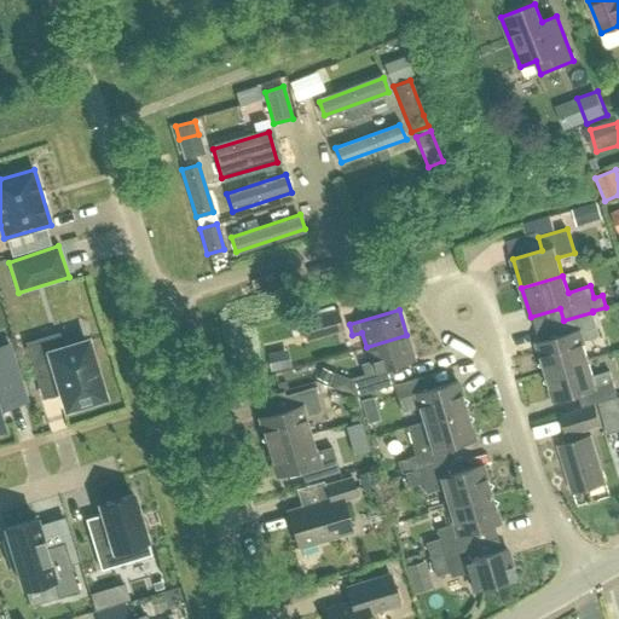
[(342,330),(337,311),(301,320),(307,340),(342,330)]
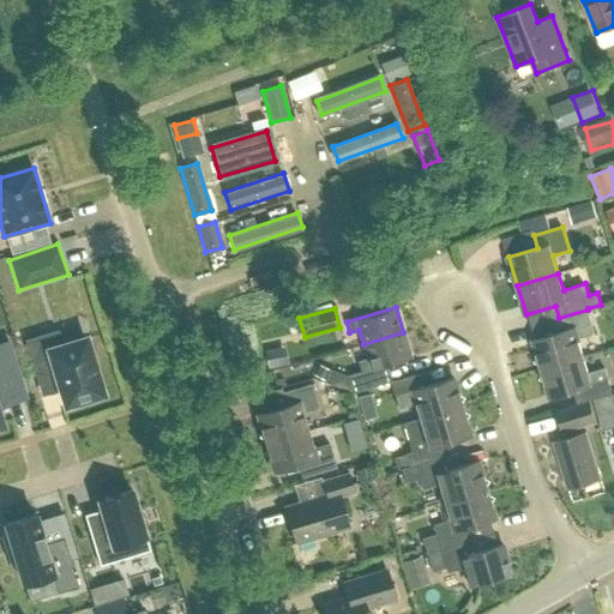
[(595,333),(588,309),(559,318),(563,331),(534,339),(542,368),(583,356),(578,338),(595,333)]
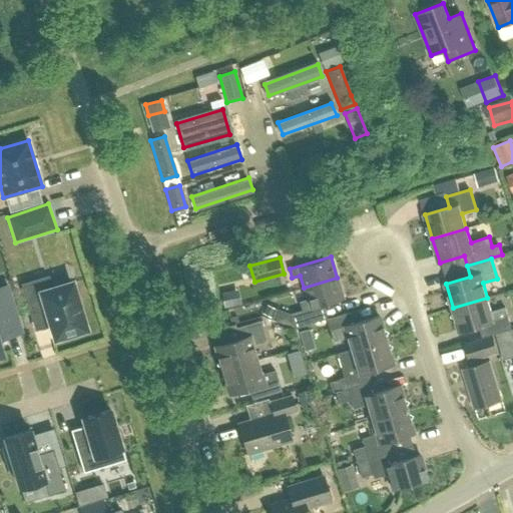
[(47,277),(21,285),(31,315),(46,310),(55,338),(85,329),(71,283),(51,289),(47,277)]
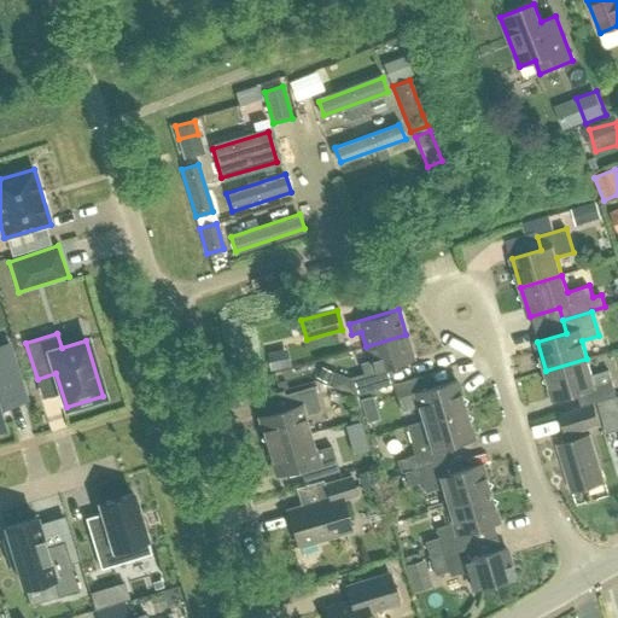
[(406,334),(366,347),(369,361),(361,363),(363,374),(350,378),(355,395),(394,384),(395,384),(389,367),(414,360),(406,334)]
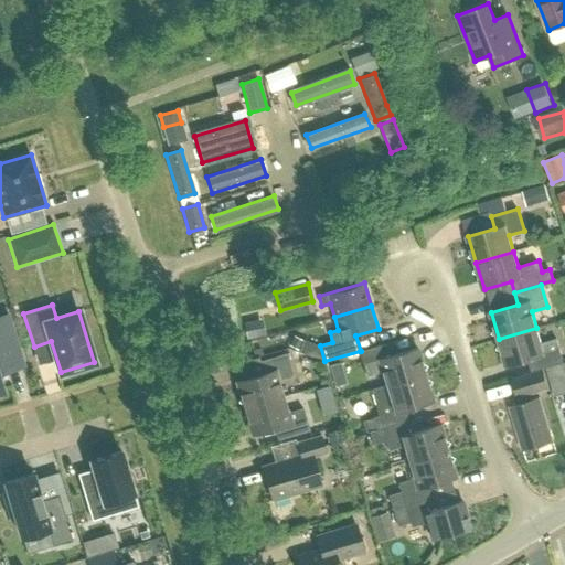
[(0,391),(3,390),(0,380),(0,365),(4,364),(7,371),(23,365),(16,340),(8,315),(0,317),(0,391)]
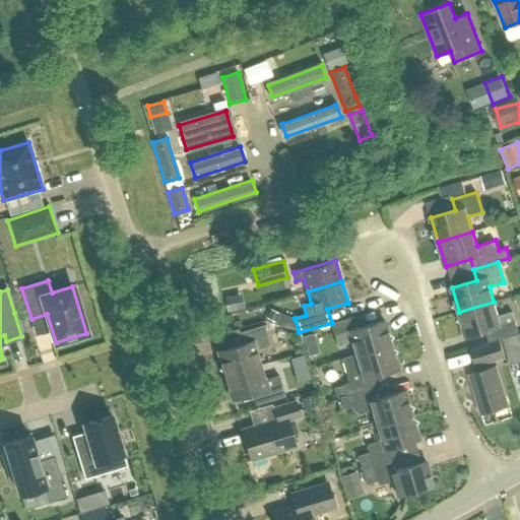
[(512,311),(498,315),(494,302),(459,312),(466,336),(492,329),(495,340),(519,333),(512,311)]
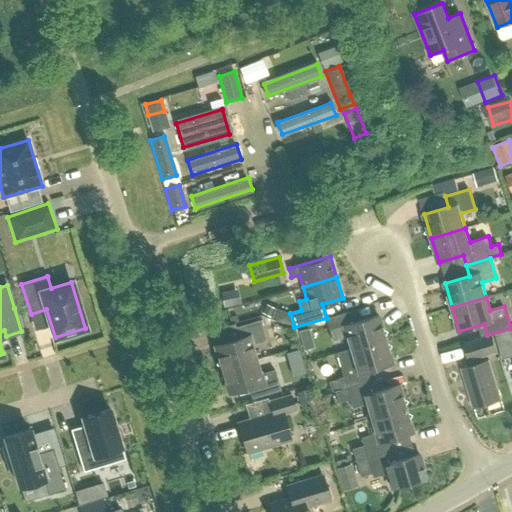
[(350,349),(384,339),(377,315),(353,322),(350,311),(327,318),(326,318),(332,339),(346,335),(350,349)]
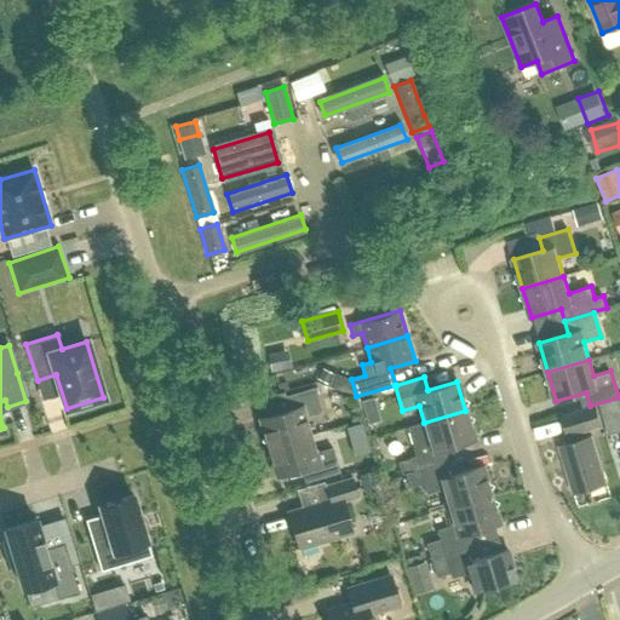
[(260,418),(269,447),(310,435),(305,417),(321,412),(315,388),(286,396),(290,409),(260,418)]
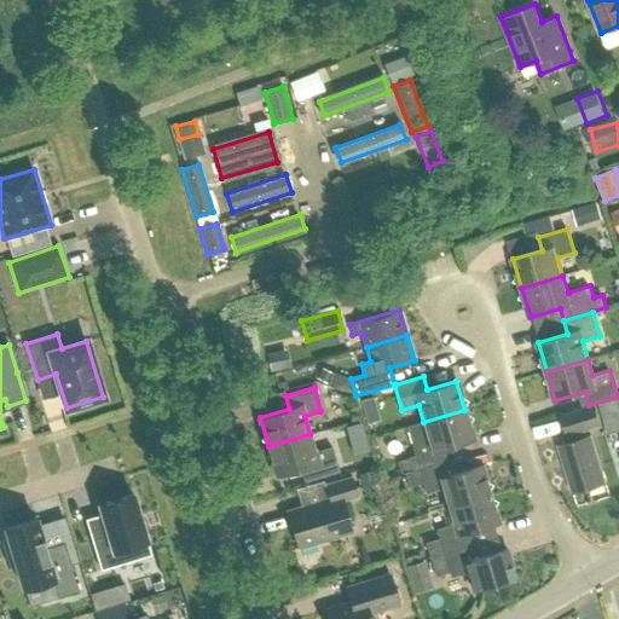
[(618,429),(618,398),(600,404),(608,433),(618,429)]
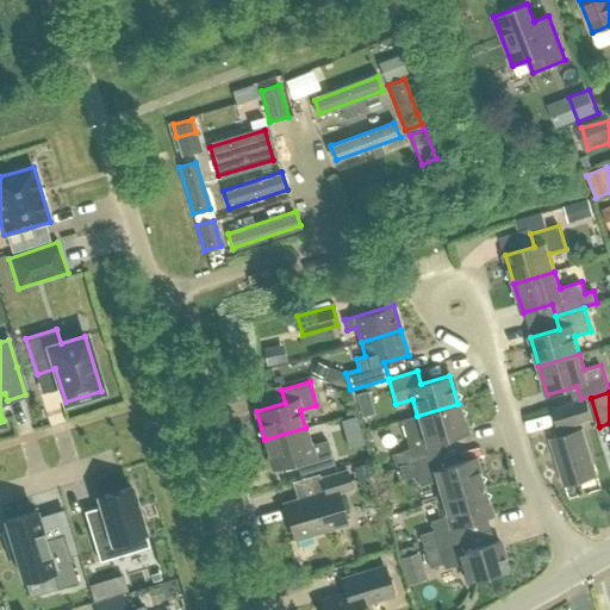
[(592,419),(587,399),(553,408),(559,429),(592,419)]
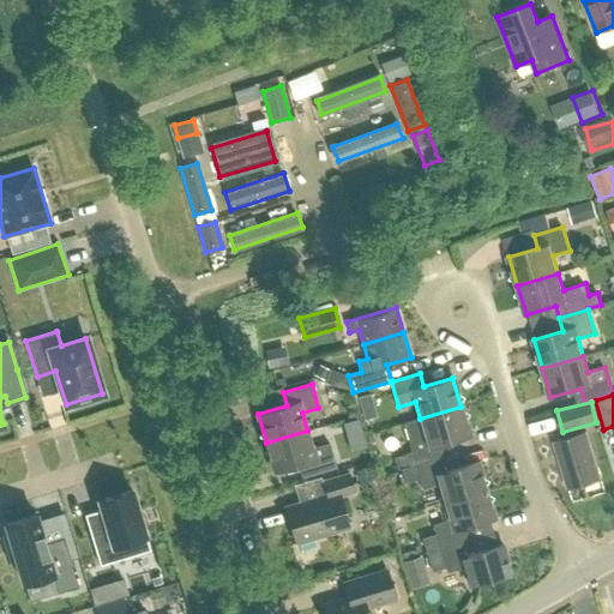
[(410,467),(444,457),(440,444),(470,435),(461,407),(420,419),(403,423),(411,451),(405,453),(410,467)]
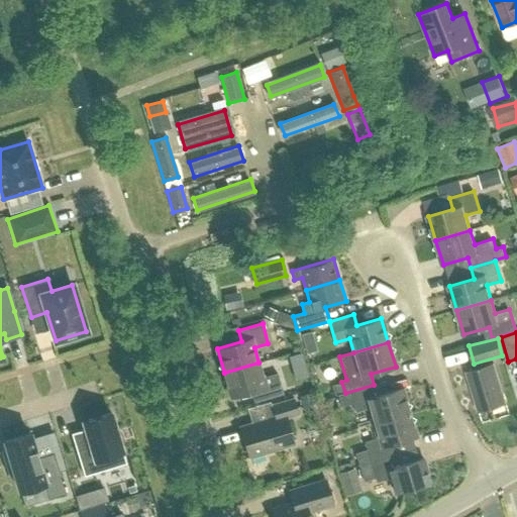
[(259,363),(224,373),(231,397),(255,390),(259,401),(283,393),(277,373),(264,378),(259,363)]
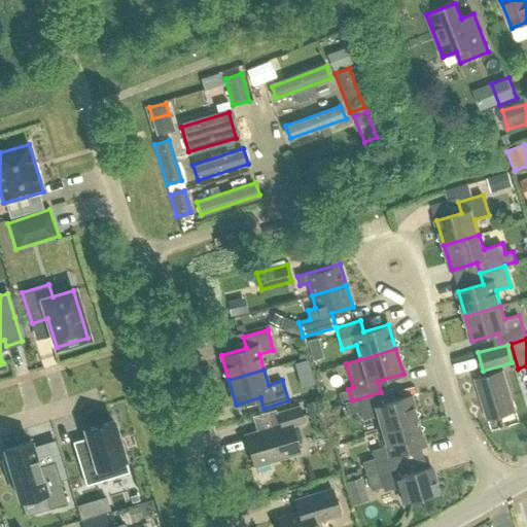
[(516,411),(503,371),(476,380),(488,419),(516,411)]
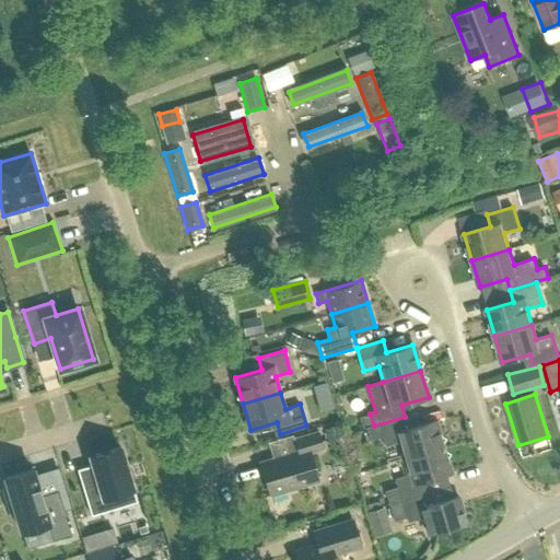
[(406,457),(443,446),(435,420),(408,428),(405,417),(374,426),(366,428),(370,440),(383,435),(385,446),(400,442),(406,457)]
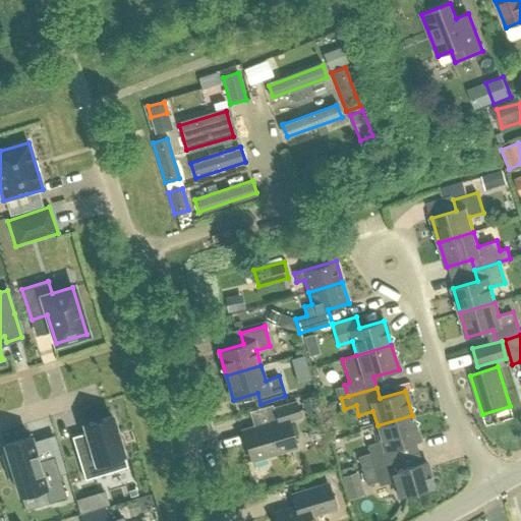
[(300,413),(296,401),(273,408),(277,420),(242,430),(251,461),(296,448),(287,417),(300,413)]
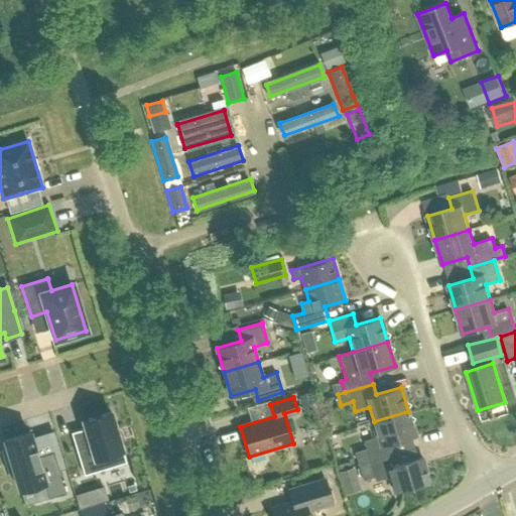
[(408,411),(374,421),(378,436),(364,440),(366,448),(355,452),(358,465),(394,454),(391,442),(415,435),(408,411)]
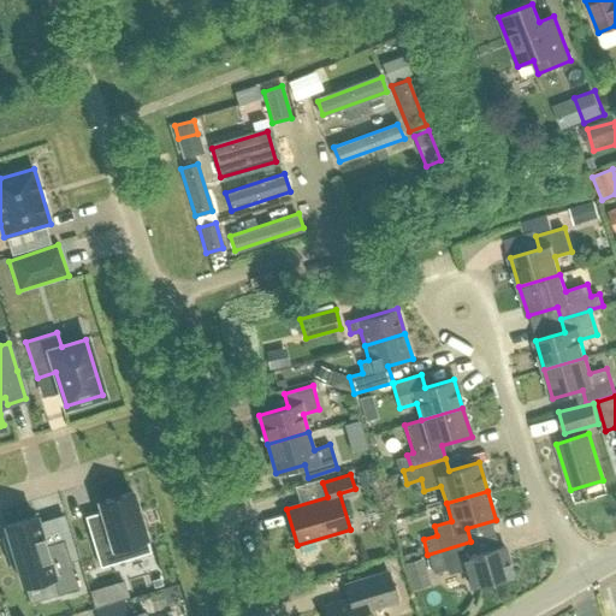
[(107,533),(92,538),(100,567),(150,552),(132,492),(99,502),(107,533)]
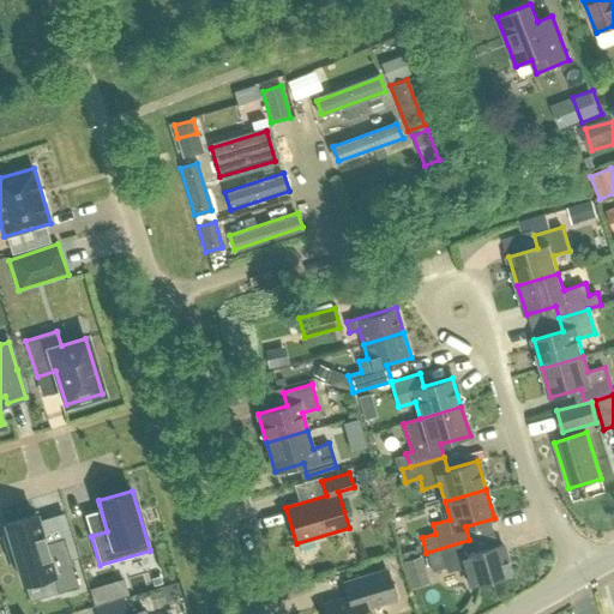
[(7,533),(0,535),(8,561),(16,559),(23,583),(52,575),(58,593),(78,587),(62,537),(44,543),(35,515),(5,523),(7,533)]
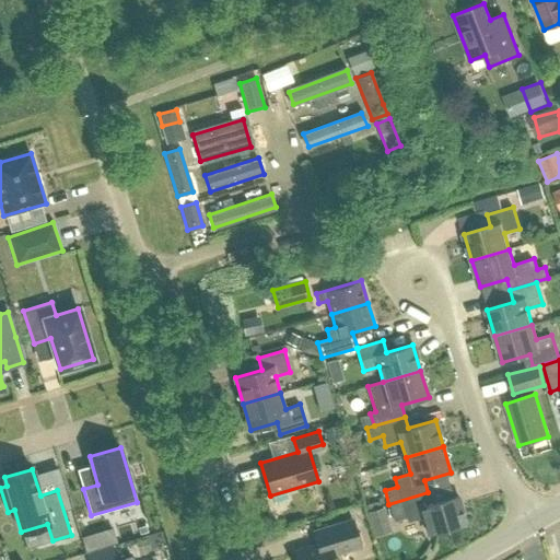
[(431,504),(428,492),(388,504),(394,521),(407,517),(408,522),(423,517),(428,534),(466,523),(457,497),(431,504)]
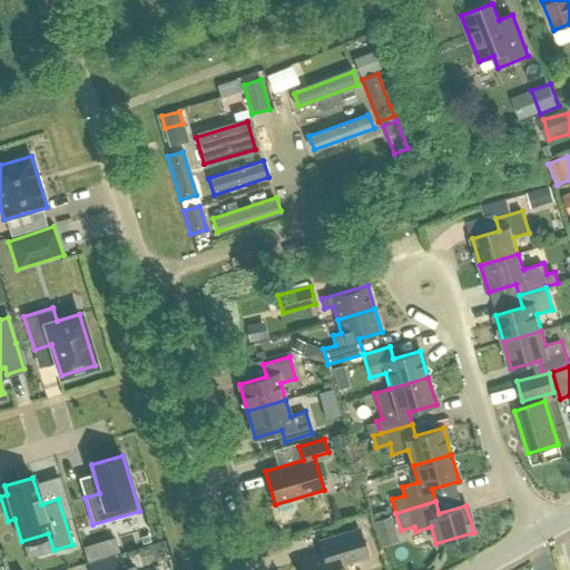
[(367,557),(359,529),(320,541),(323,553),(298,561),(301,569),(341,569),(341,564),(367,557)]
